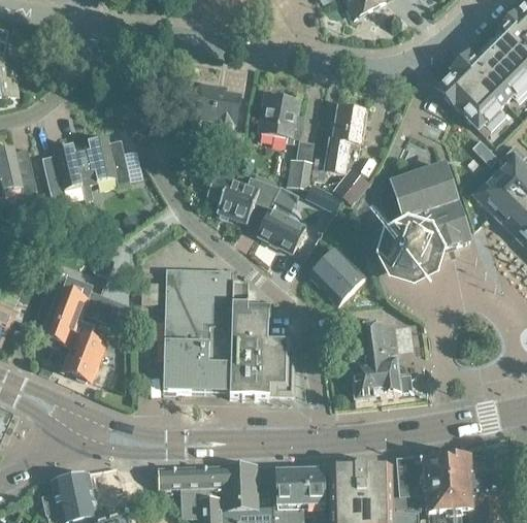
[(344,0),(355,18),(386,0),(344,0)]
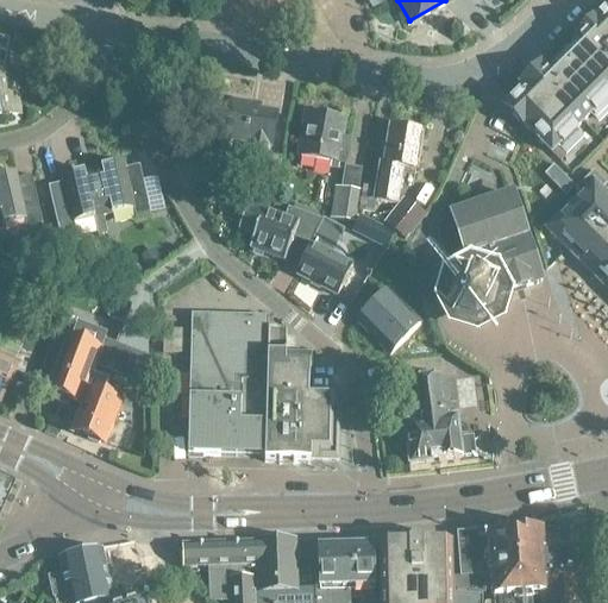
[(552,149),(607,93),(607,4),(606,6),(607,7),(607,10),(546,69),(541,64),(522,83),(526,86),(507,105),(552,149)]
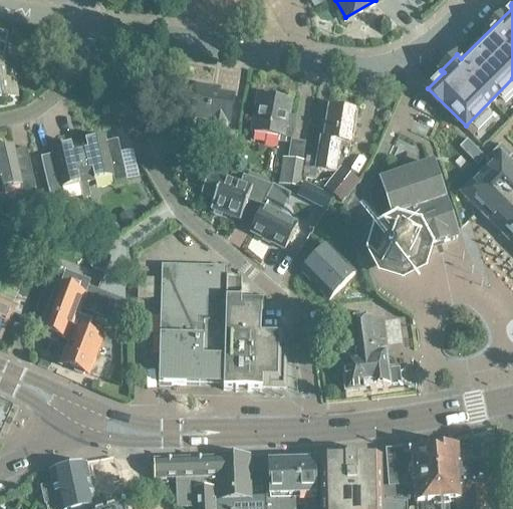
[(0,94),(16,92),(15,88),(18,87),(16,78),(14,78),(10,54),(0,55),(0,94)]
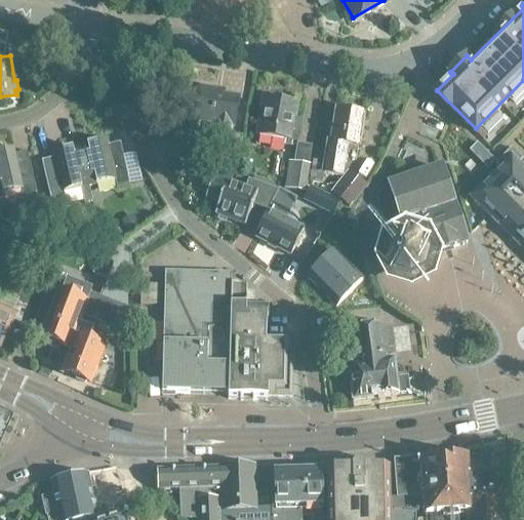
[(231,132),(231,129),(232,121),(235,122),(239,94),(217,90),(216,86),(201,84),(196,116),(215,119),(213,130),(224,131),(231,132)]
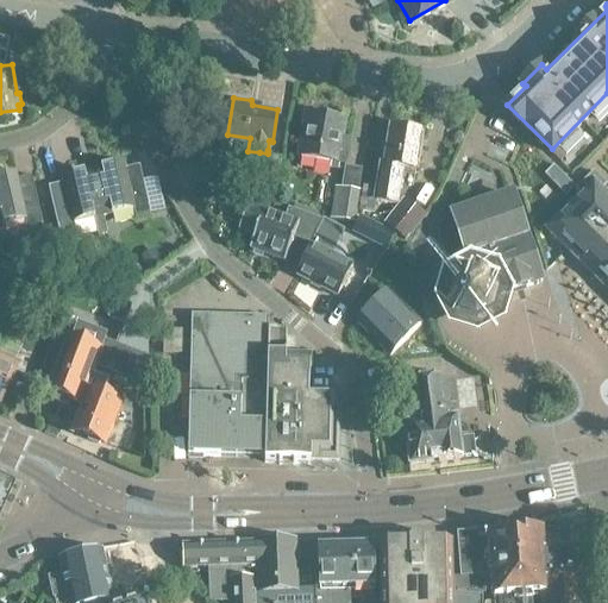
[(306,110),(299,152),(346,159),(349,143),(342,142),(343,133),(345,115),(306,110)]
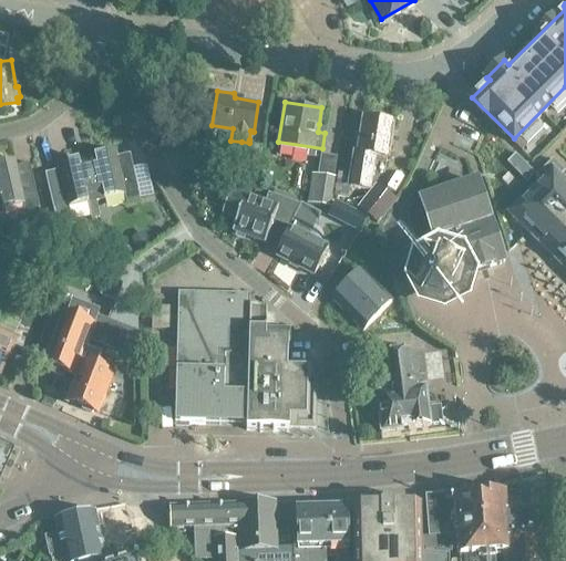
[(358,132),(351,174),(354,174),(364,176),(368,155),(377,157),(387,158),(393,120),(364,115),(361,133),(358,132)]
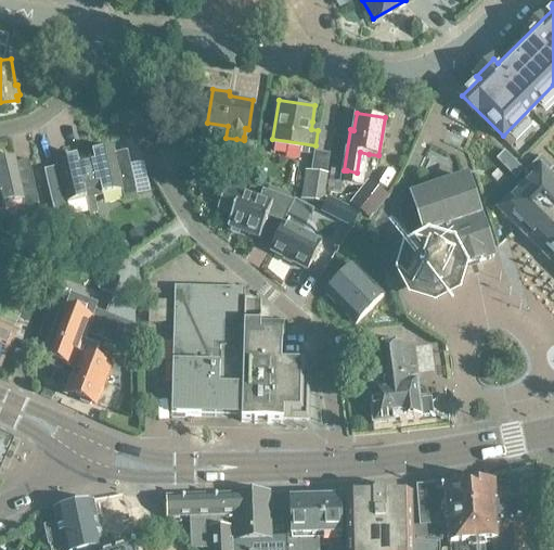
[(244,140),(236,139),(231,175),(253,178),(259,139),(244,137),(244,140)]
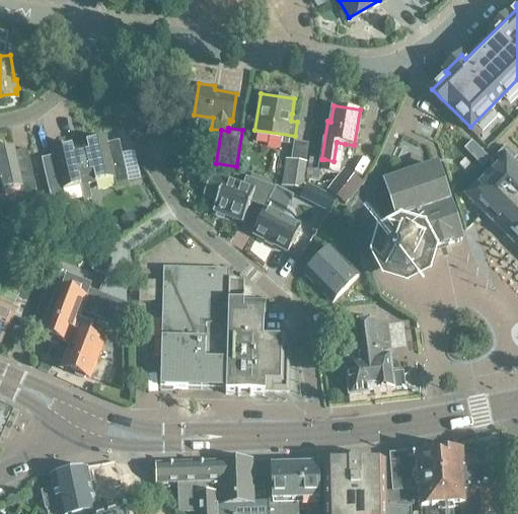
[(105,134),(79,140),(88,179),(127,171),(120,137),(106,140),(105,134)]
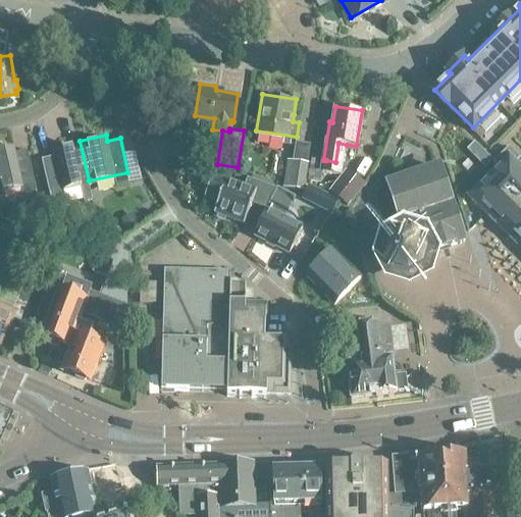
[(493,157),(475,139),(467,146),(485,164),(493,157)]
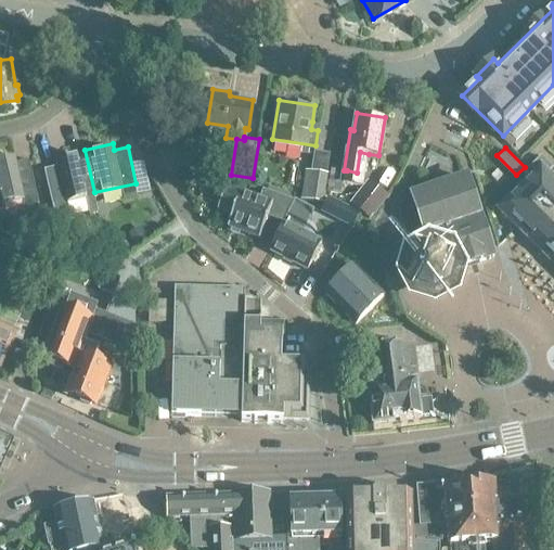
[(94,192),(85,150),(56,157),(58,163),(44,166),(53,202),(94,192)]
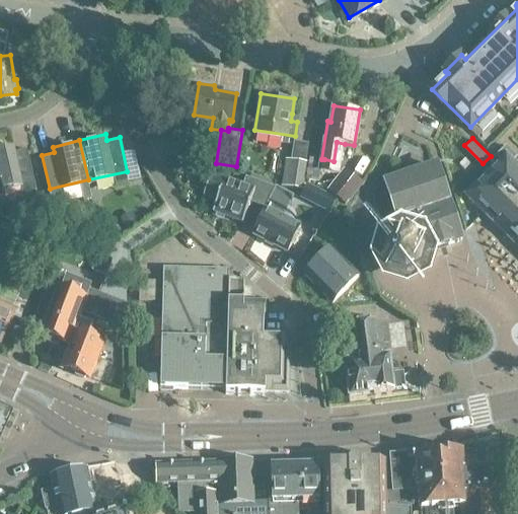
[(324,159),(321,159),(320,158),(318,169),(339,173),(327,187),(346,201),(361,179),(344,166),(340,172),(345,144),(337,142),(334,161),(324,159)]
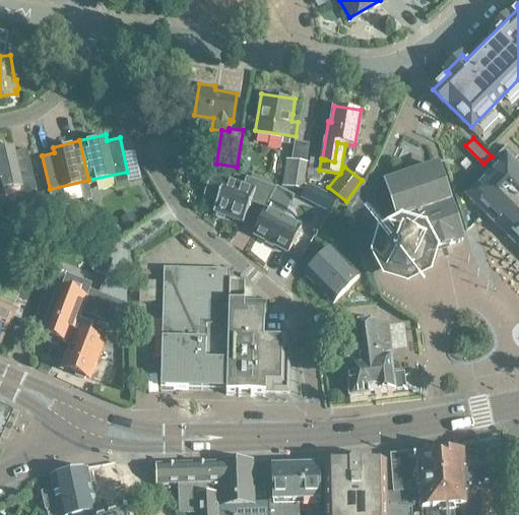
[(518,167),(512,161),(518,154),(518,155),(518,153),(507,142),(492,158),(497,165),(470,191),(489,209),(488,209),(490,211),(505,227),(506,228),(518,241),(518,167)]
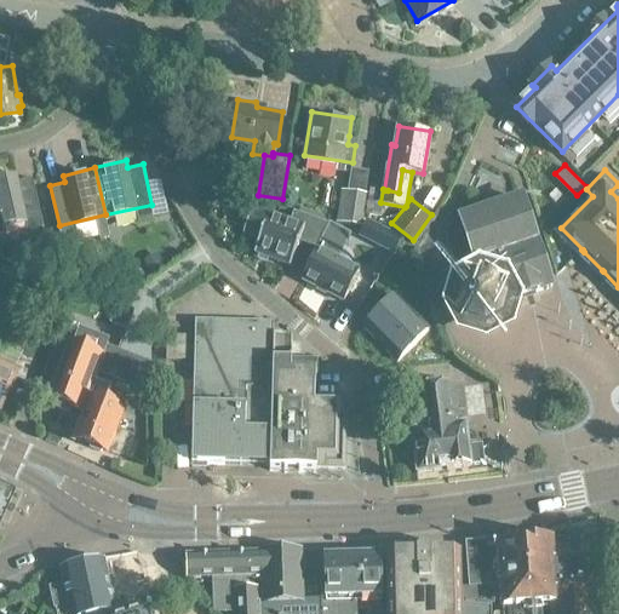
[(0,174),(0,224),(41,214),(32,174),(17,177),(16,171),(0,174)]
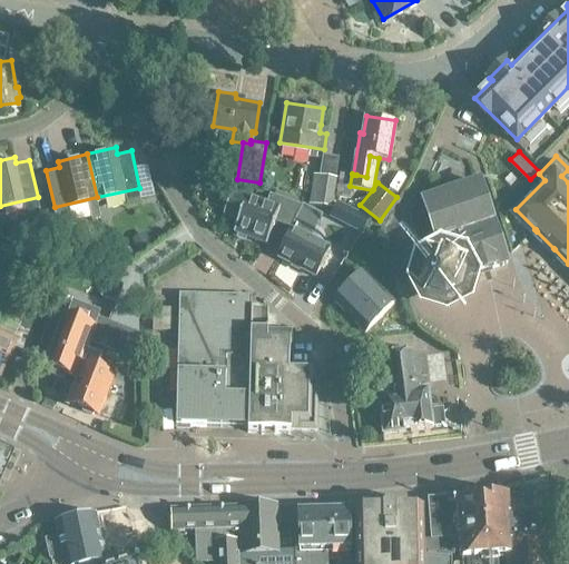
[(284,172),(311,174),(312,165),(285,162),(284,172)]
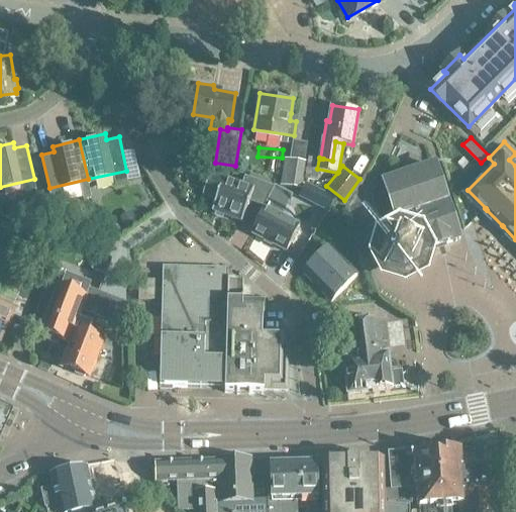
[(292,156),(289,172),(288,182),(301,184),(305,158),(292,156)]
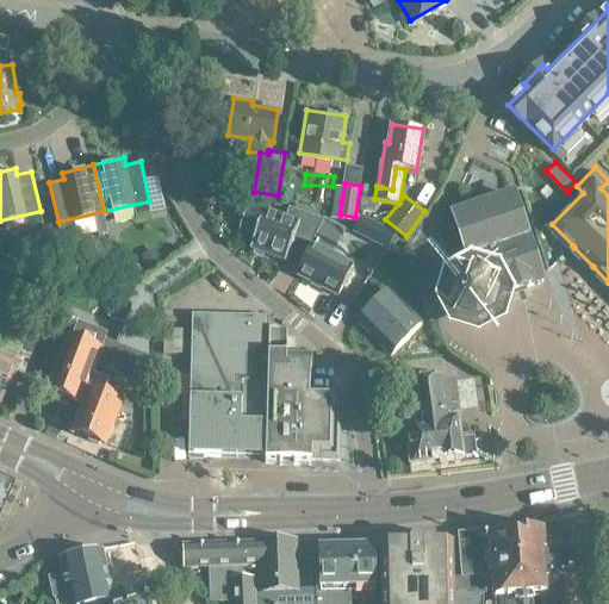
[(468,255),(473,271),(490,275),(499,292),(544,276),(529,234),(527,235),(513,192),(453,212),(467,256),(468,255)]
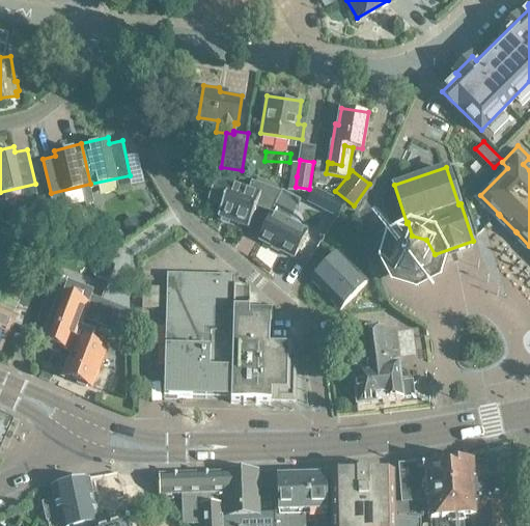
[(222,200),(218,213),(249,224),(256,204),(271,210),(281,188),(279,187),(251,177),(248,186),(216,174),(208,196),(222,200)]
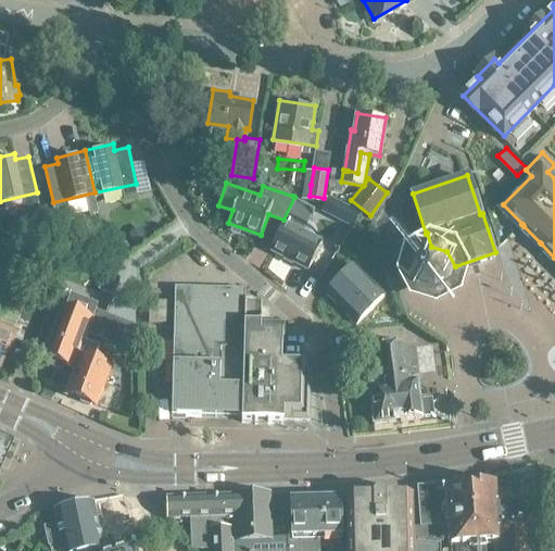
[(310,196),(311,185),(303,184),(302,195),(310,196)]
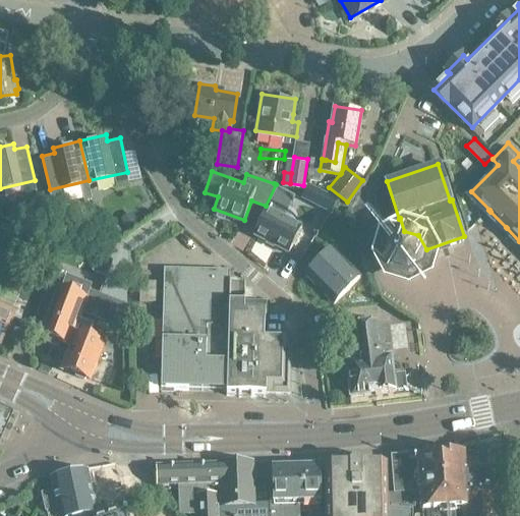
[(277,185),(267,206),(253,231),(289,249),(302,224),(283,215),(295,190),(287,186),(277,185)]
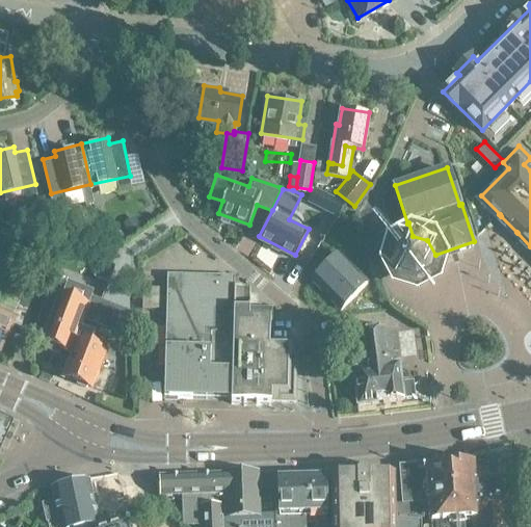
[(346,201),(346,200),(343,199),(330,191),(323,206),(339,213),(346,201)]
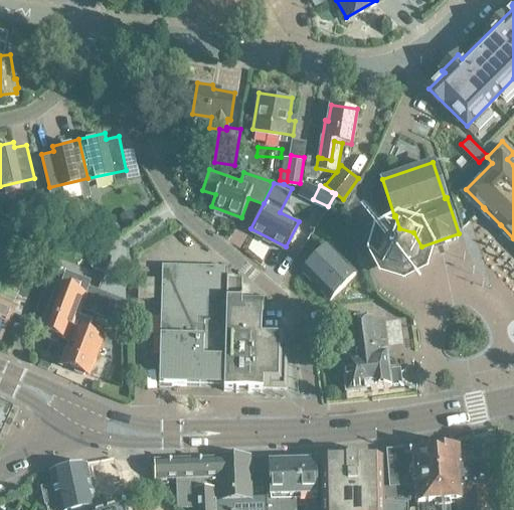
[(128,224),(137,217),(132,208),(122,215),(128,224)]
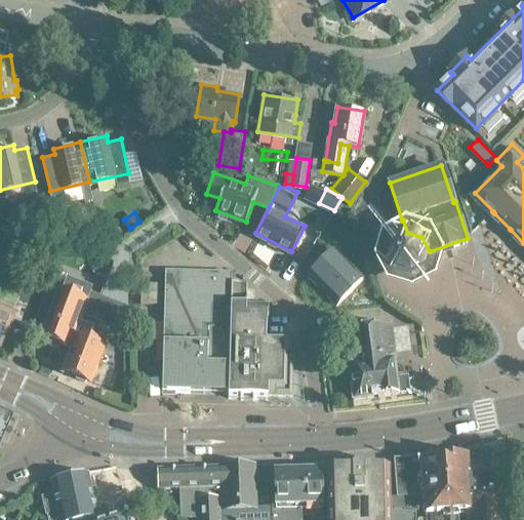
[(86,237),(99,241),(94,222),(82,225),(86,237)]
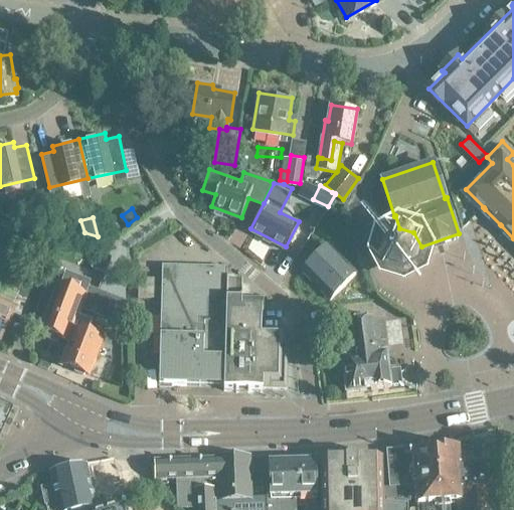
[(399,228),(396,227),(383,233),(378,249),(386,265),(403,270),(417,262),(417,259),(416,257),(422,246),(421,246),(413,232),(399,228)]
